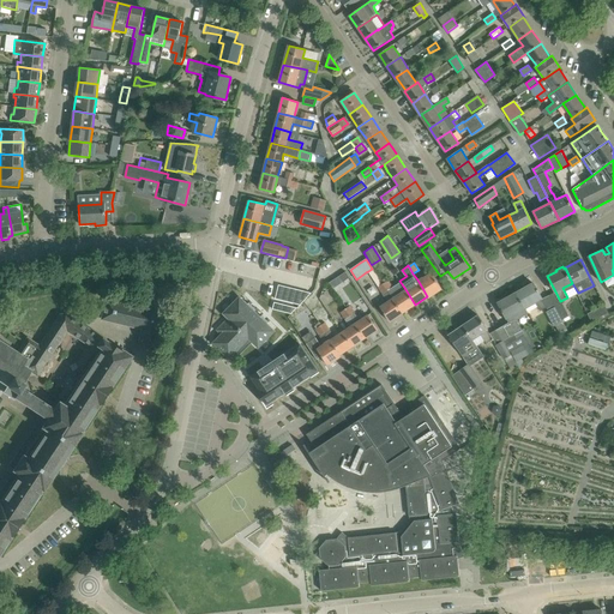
[(368,271),(378,287),(383,284),(372,269),(368,271)]
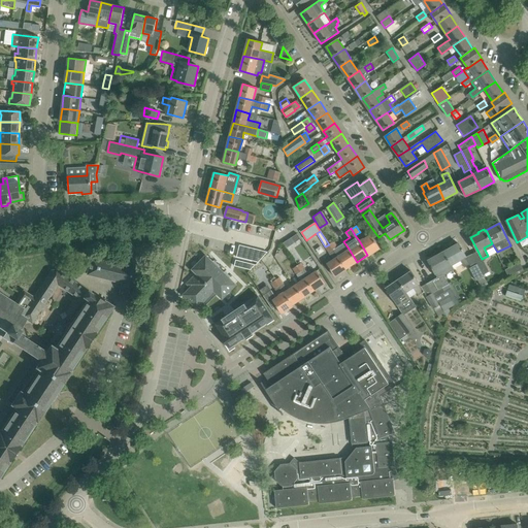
[(368,256),(380,249),(370,234),(364,239),(363,238),(359,240),(367,255),(368,256)]
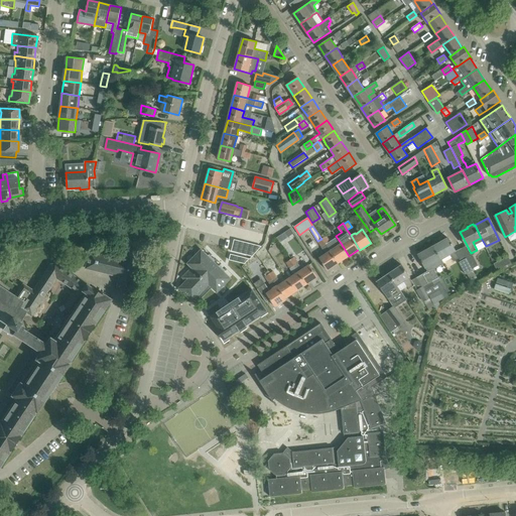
[(349,256),(341,243),(335,248),(327,235),(321,238),(338,263),(349,256)]
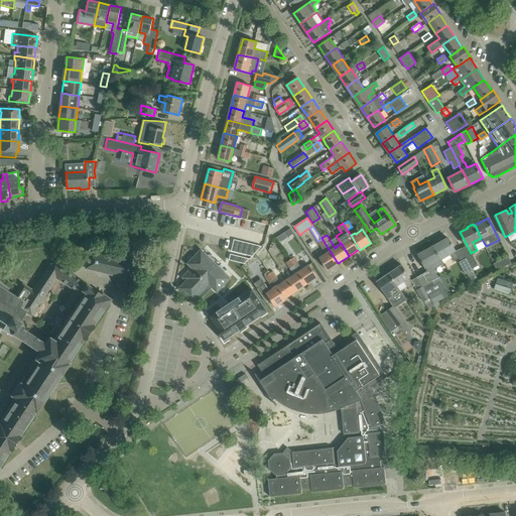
[(317,241),(326,254),(319,258),(328,270),(338,263),(321,238),(321,239),(317,241)]
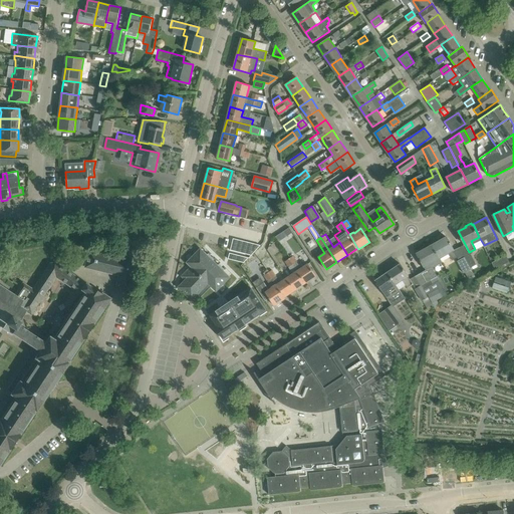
[(452,260),(458,257),(454,250),(451,245),(452,244),(451,242),(450,242),(447,237),(432,245),(439,258),(441,257),(448,253),(452,260)]
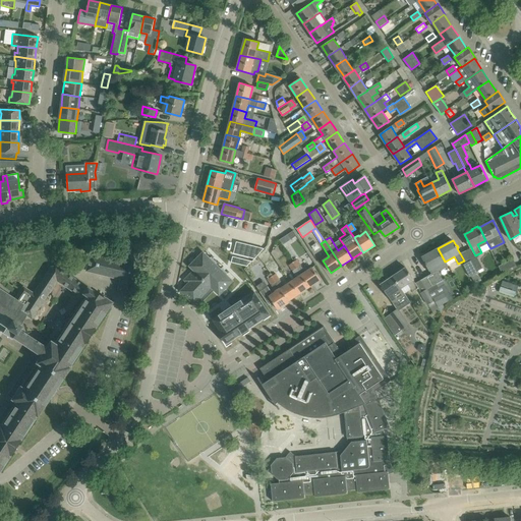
[(254,258),(265,248),(264,248),(236,241),(233,253),(254,258)]
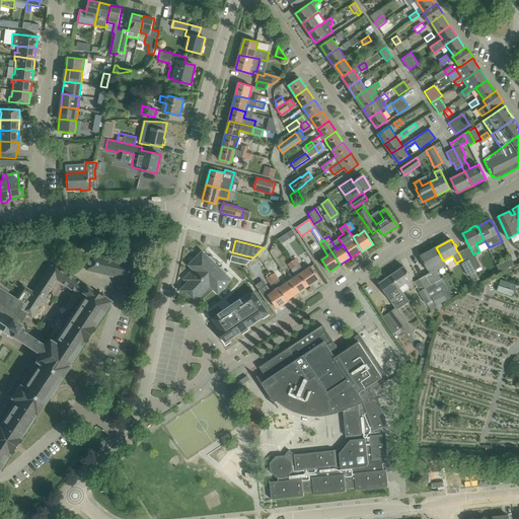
[(427,292),(439,285),(443,283),(437,271),(447,265),(445,260),(443,261),(436,247),(421,256),(424,262),(425,264),(426,264),(430,273),(420,279),(425,289),(427,292)]
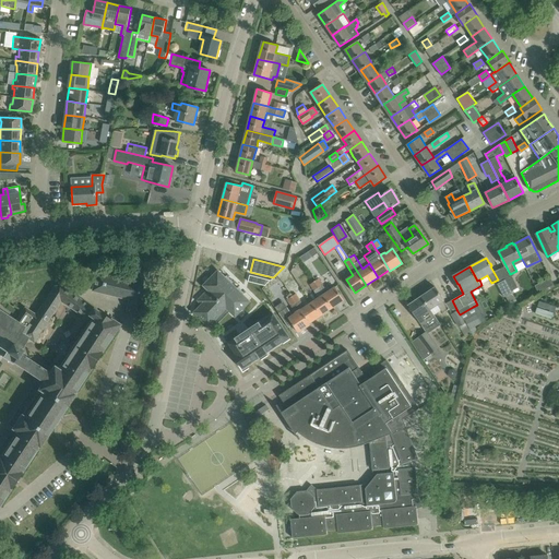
[(137,271),(137,272),(133,283),(97,274),(93,290),(113,295),(113,294),(118,296),(130,299),(127,311),(139,313),(141,302),(143,302),(146,286),(145,286),(149,274),(137,271)]
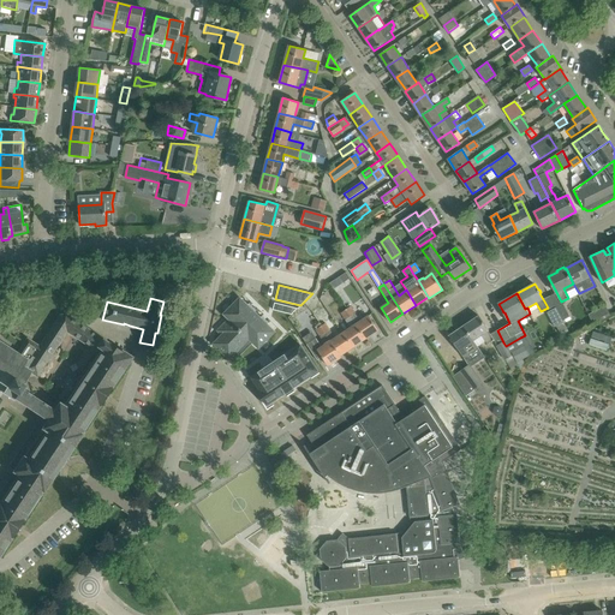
[(224,335),(215,344),(230,358),(250,338),(260,346),(274,332),(267,324),(269,322),(263,316),(261,318),(254,312),(256,310),(250,303),(248,305),(240,298),(226,314),(230,317),(225,322),(226,323),(220,330),(224,335)]
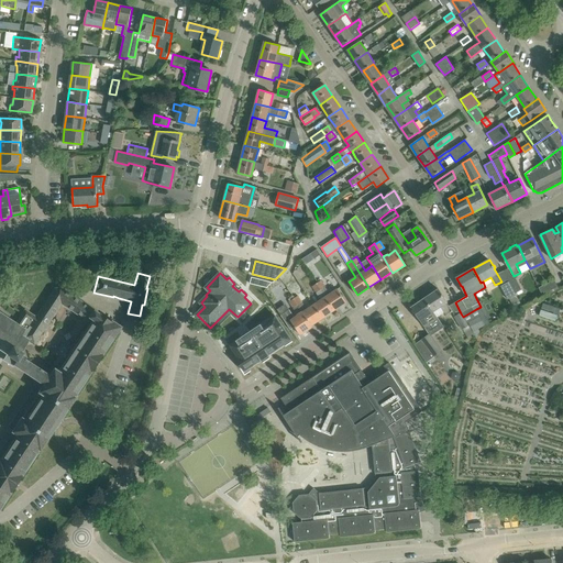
[(335,310),(346,302),(338,289),(330,294),(326,287),(326,286),(318,274),(312,277),(317,283),(321,289),(327,297),(335,310)]
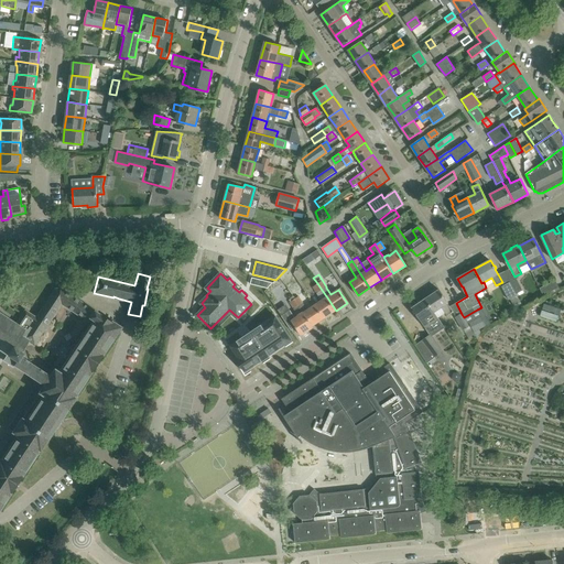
[(268,288),(273,282),(252,278),(250,284),(268,288)]
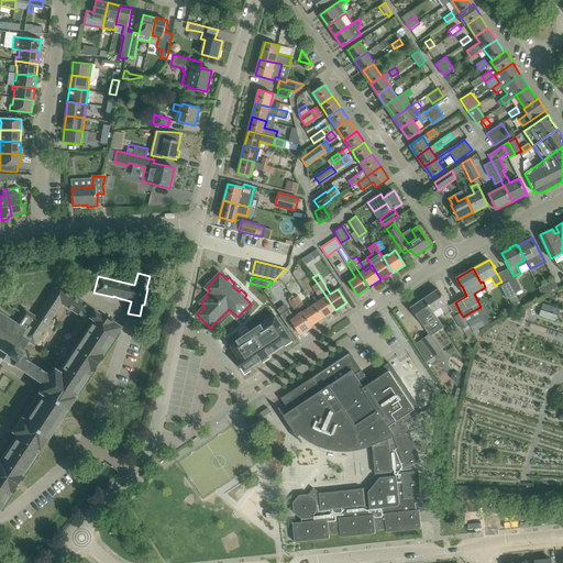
[(521,289),(516,277),(509,280),(515,293),(521,289)]
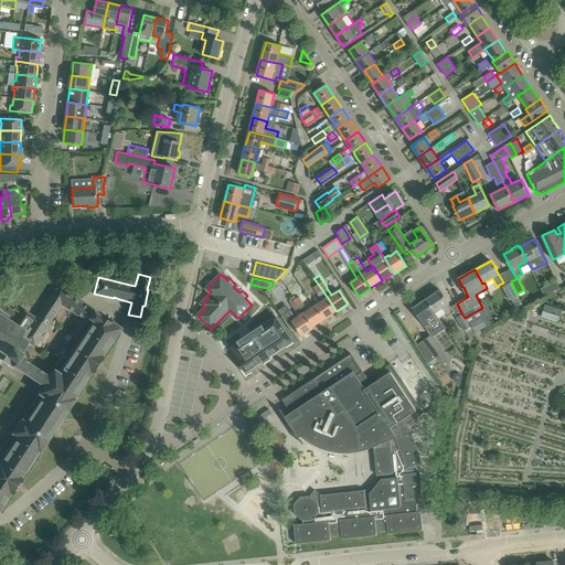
[(560,288),(556,280),(541,288),(544,296),(560,288)]
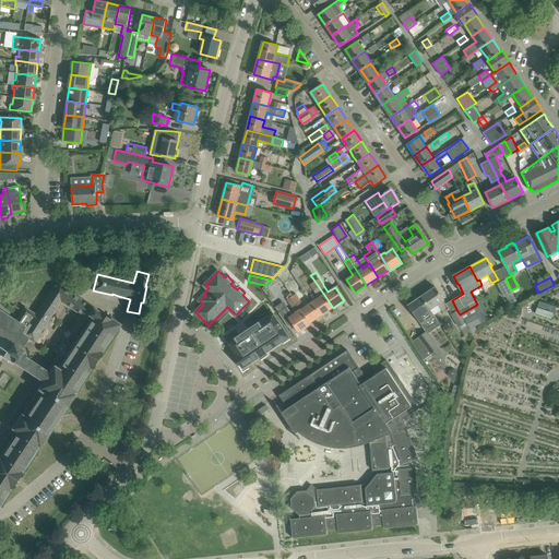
[(511,290),(506,278),(497,283),(504,297),(506,296),(509,302),(516,299),(513,294),(511,290)]
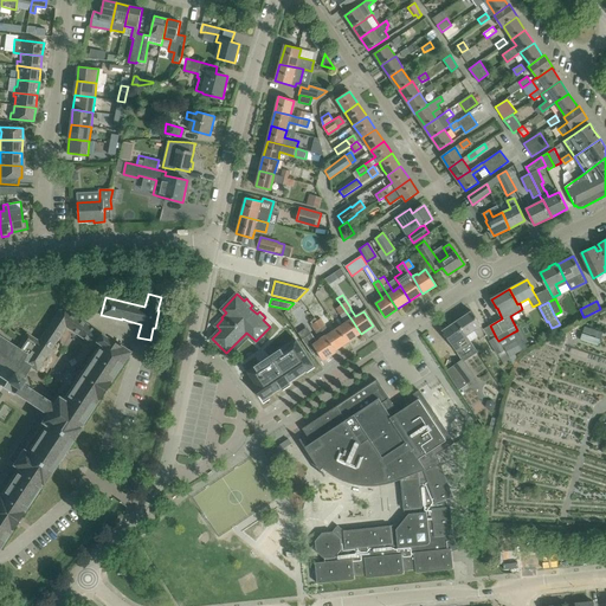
[(341,315),(346,311),(341,304),(335,308),(341,315)]
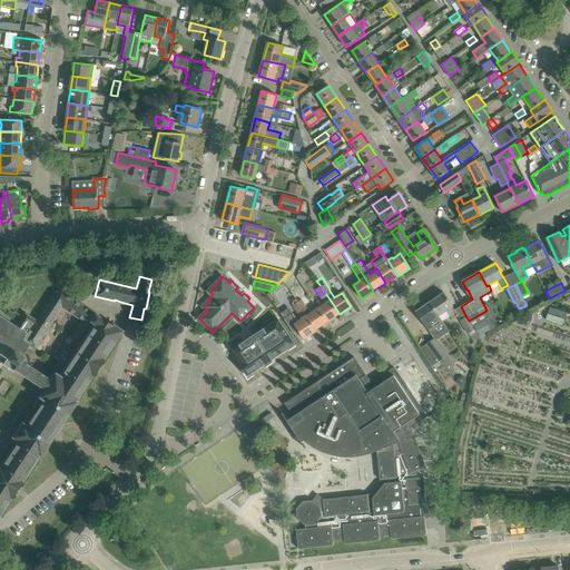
[(102,360),(102,359),(120,331),(99,317),(60,292),(56,293),(48,305),(42,312),(36,322),(33,320),(25,314),(16,328),(0,317),(0,352),(7,357),(6,359),(7,359),(2,364),(12,370),(13,369),(38,385),(45,390),(13,436),(8,432),(6,436),(17,443),(7,458),(5,457),(0,463),(0,512),(10,498),(11,499),(22,482),(21,481),(39,454),(40,454),(56,431),(53,430),(57,425),(58,426),(75,403),(74,402),(91,375),(92,376),(102,360)]
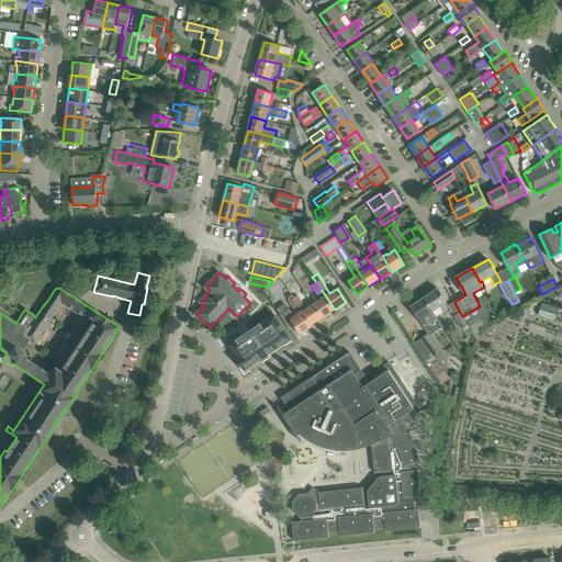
[(335,310),(326,296),(321,289),(316,292),(321,300),(314,304),(323,317),(335,310)]
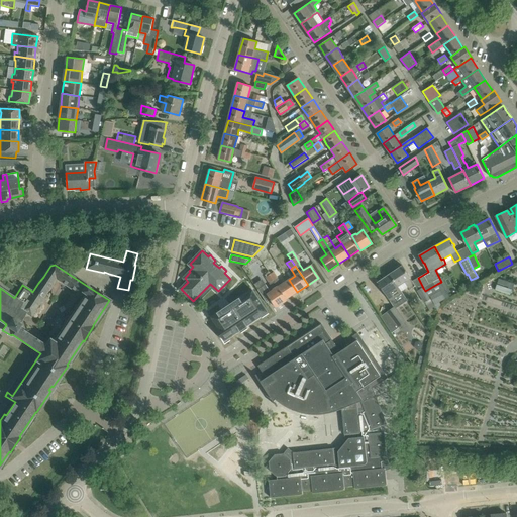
[(390,274),(398,286),(405,282),(410,290),(415,286),(410,278),(411,277),(403,266),(390,274)]
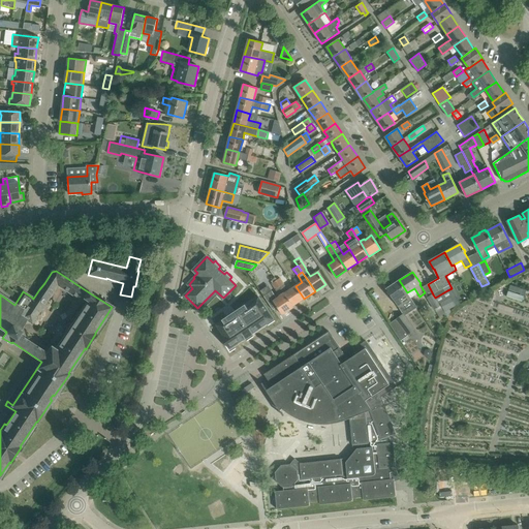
[(284,284),(280,277),(276,280),(293,306),(304,299),(296,286),(288,290),(283,284),(284,284)]
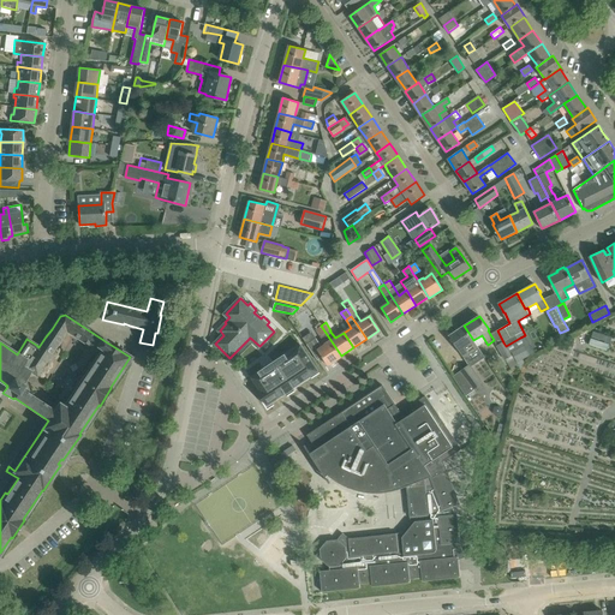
[(341,357),(341,356),(321,326),(315,329),(324,344),(326,345),(322,347),(316,338),(306,345),(317,360),(322,357),(328,365),(341,357)]
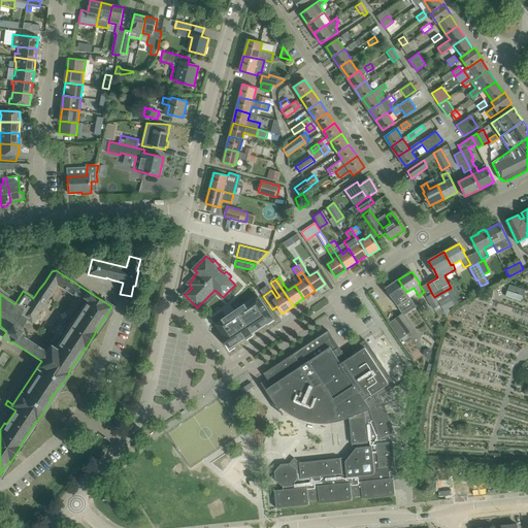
[(398,279),(387,288),(403,314),(404,315),(416,307),(406,292),(398,279)]
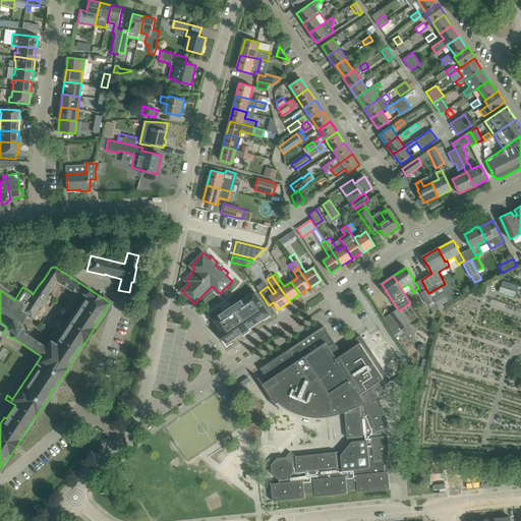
[(503,281),(499,292),(515,297),(519,286),(503,281)]
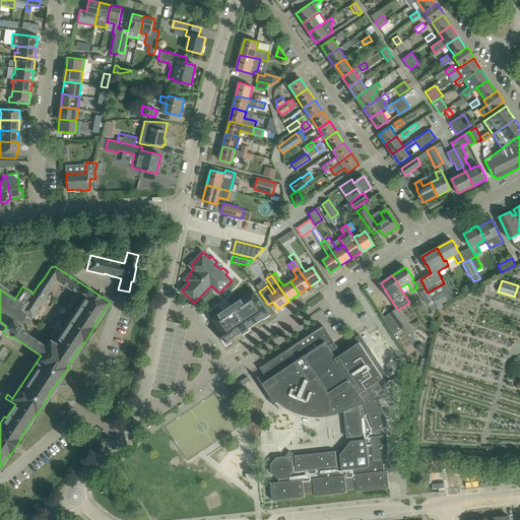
[(436,307),(433,301),(431,299),(428,293),(426,289),(419,293),(423,298),(427,304),(433,315),(438,312),(439,311),(436,307)]
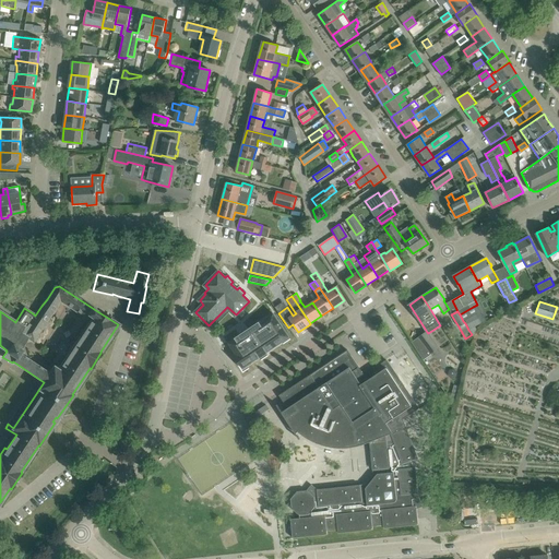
[(482,311),(463,321),(465,323),(468,330),(475,326),(486,320),(482,311)]
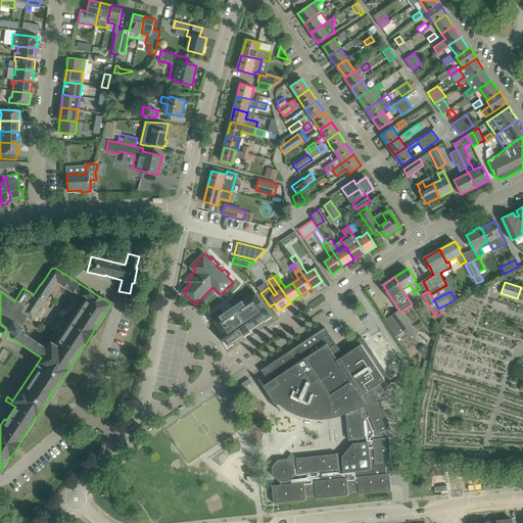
[(225,314),(214,321),(221,332),(220,332),(224,339),(228,345),(231,343),(243,334),(248,331),(249,331),(248,330),(265,319),(270,316),(271,315),(255,293),(242,301),(245,305),(227,318),(225,314)]
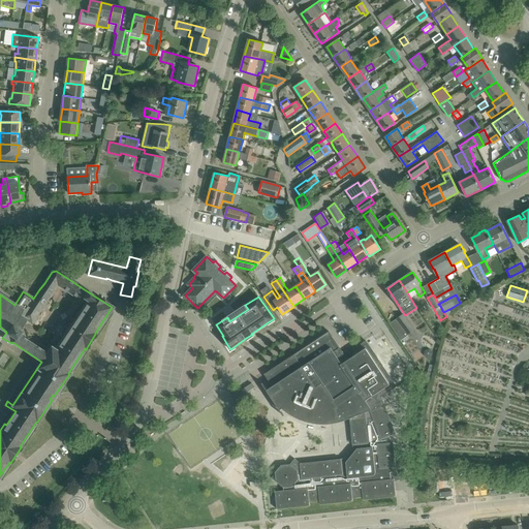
[(401,340),(407,335),(415,329),(404,314),(391,324),(401,340)]
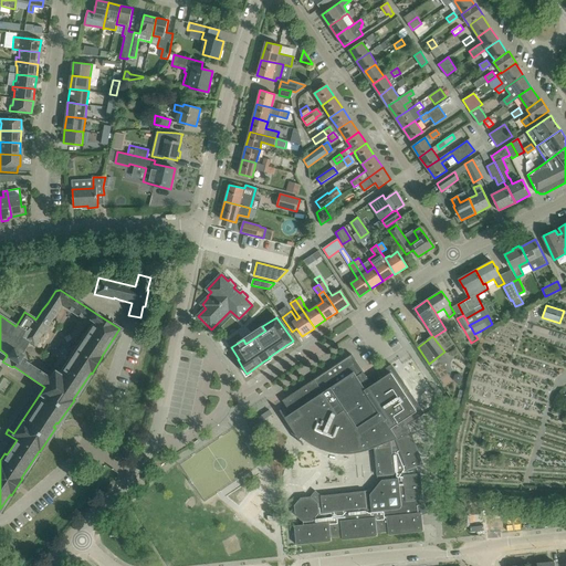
[(317,377),(314,379),(338,415),(346,409),(358,428),(381,412),(357,377),(364,371),(352,354),(345,359),(336,366),(331,369),(322,375),(317,377)]
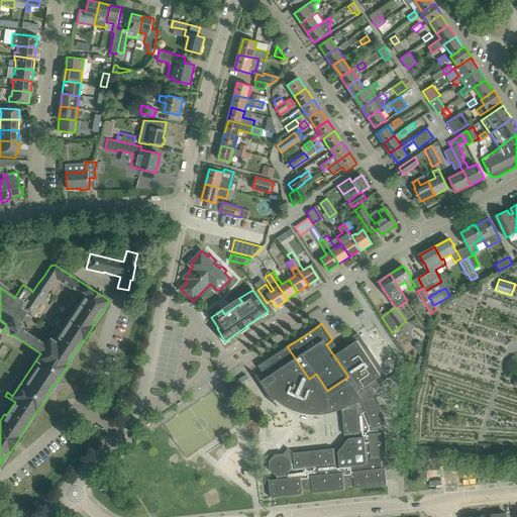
[(265,362),(259,366),(264,374),(267,378),(261,382),(262,383),(274,401),(276,399),(280,402),(285,405),(289,408),(294,410),(299,412),(304,413),(309,414),(315,414),(320,414),(325,414),(324,411),(329,410),(330,413),(331,412),(333,412),(335,411),(336,411),(338,410),(339,410),(341,409),(342,409),(344,423),(343,423),(344,434),(350,434),(350,438),(349,438),(337,453),(333,453),(332,448),(294,452),(288,448),(284,453),(275,454),(269,461),(270,471),(278,477),(278,479),(269,480),(271,497),(303,494),(302,489),(312,488),(313,493),(345,490),(344,487),(354,486),(355,489),(387,485),(386,474),(386,471),(385,458),(387,457),(387,455),(385,432),(382,432),(381,426),(387,423),(377,396),(376,396),(373,388),(388,378),(385,372),(381,375),(374,365),(378,362),(369,348),(365,351),(357,339),(355,341),(352,336),(354,335),(354,334),(353,335),(336,346),(332,339),(326,344),(348,377),(327,391),(316,374),(309,379),(287,346),(281,350),(265,362)]
